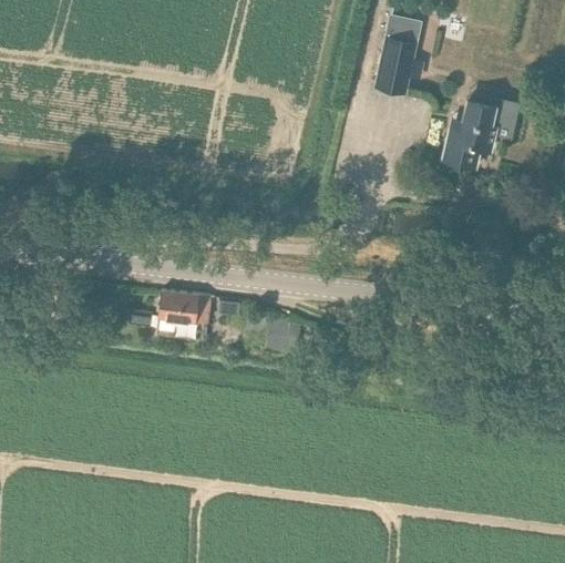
[(406,95),(410,79),(421,82),(424,64),(413,62),(418,44),(422,23),(392,17),(393,9),(391,8),(373,88),(406,95)]
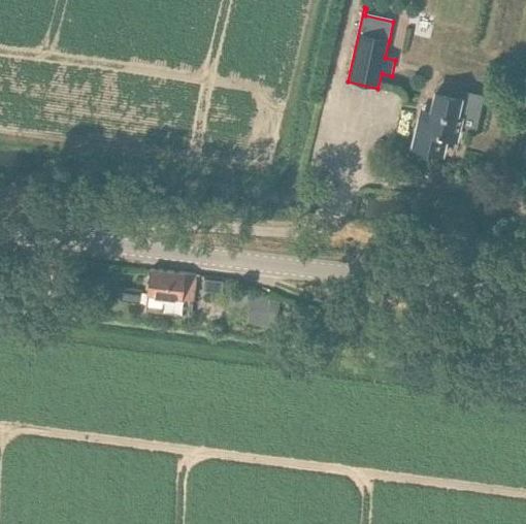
[(412,151),(444,158),(448,139),(457,141),(460,128),(477,132),(484,98),(436,88),(431,113),(421,111),(412,151)]
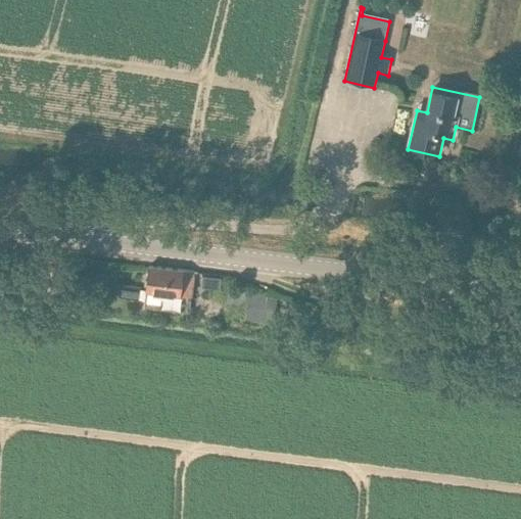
[(194,275),(149,270),(145,310),(190,315),(194,275)]
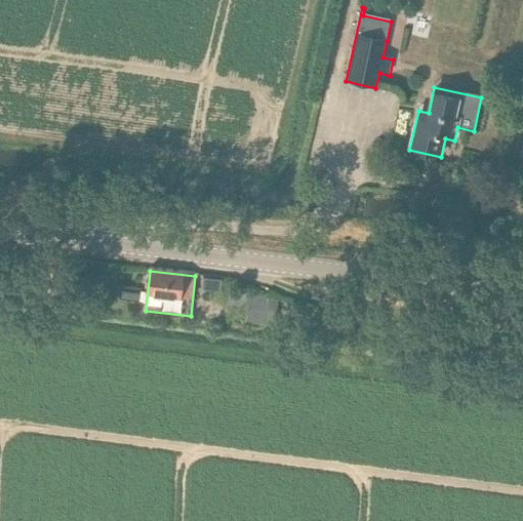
[(222,294),(223,281),(204,279),(203,292),(222,294)]
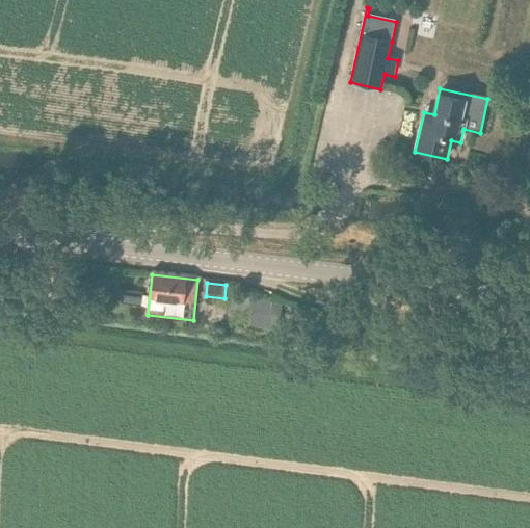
[(132,293),(130,307),(141,308),(142,297),(142,294),(132,293)]
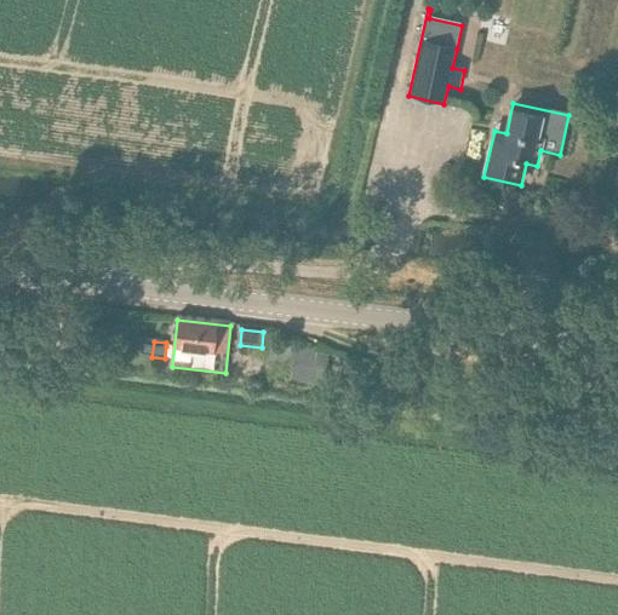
[(287,366),(289,350),(268,348),(267,363),(287,366)]
